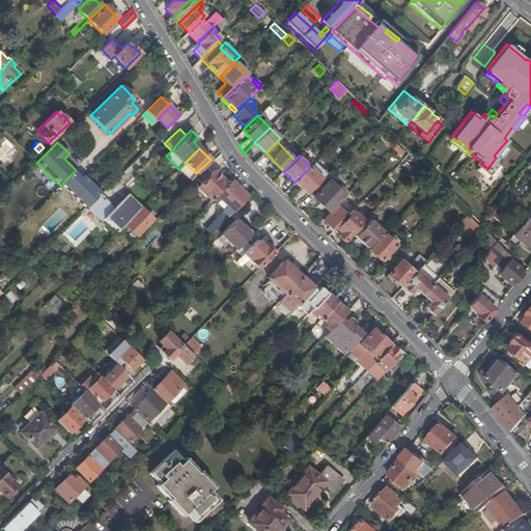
[(498,164),(494,161),(487,168),(481,163),(478,167),(488,175),(498,164)]
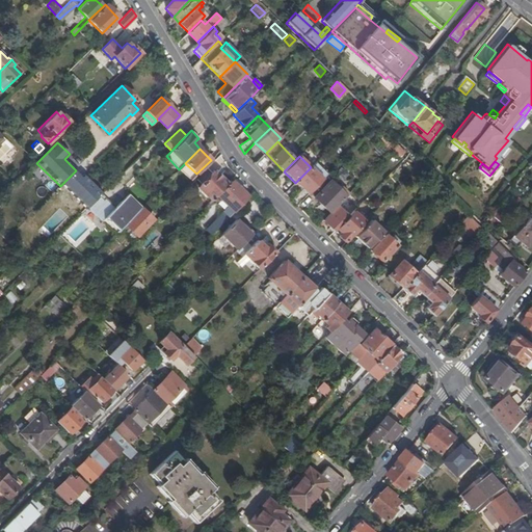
[(301,189),(291,201),(296,206),(309,193),(317,184),(322,179),(311,167),(295,183),(301,189)]
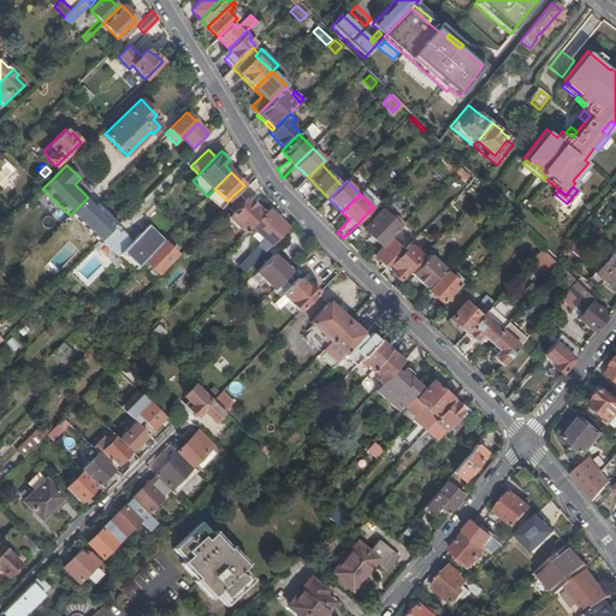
[(244,201),(238,195),(226,208),(232,213),(227,217),(244,232),(249,226),(262,213),(247,199),(244,201)]
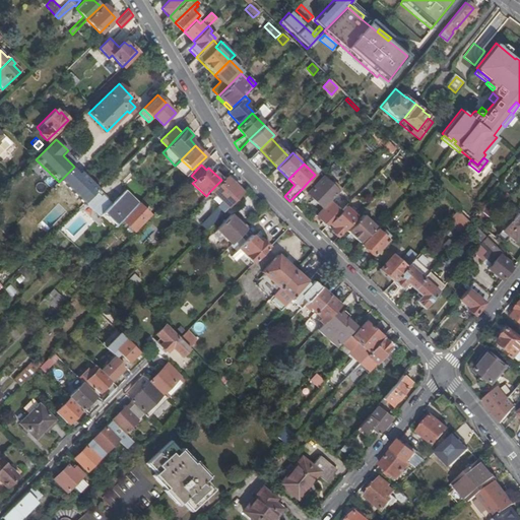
[(416,172),(423,178),(428,173),(421,166),(416,172)]
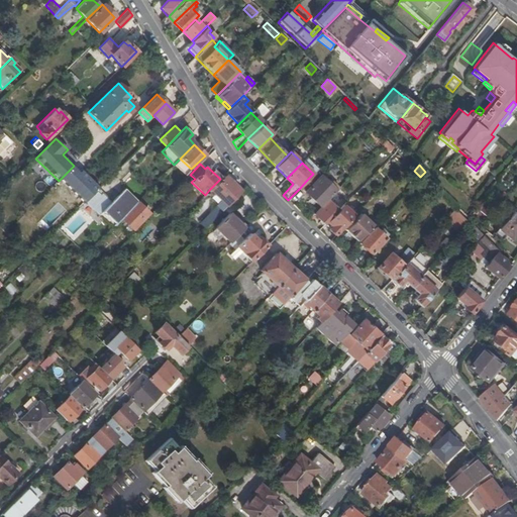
[(224,176),(220,179),(209,190),(221,201),(209,213),(214,218),(240,192),(224,176)]
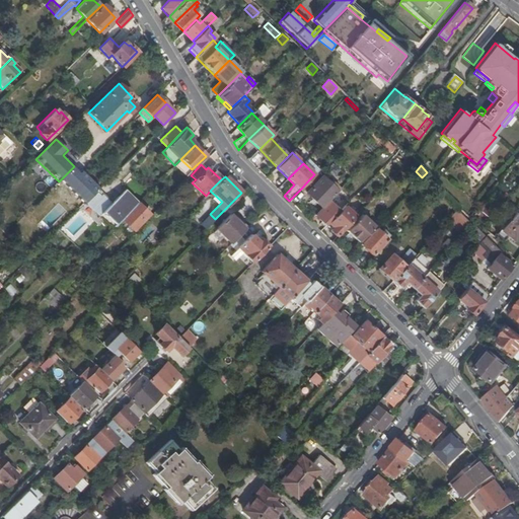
[(309,179),(301,189),(321,208),(328,201),(338,192),(322,176),(314,184),(309,179)]
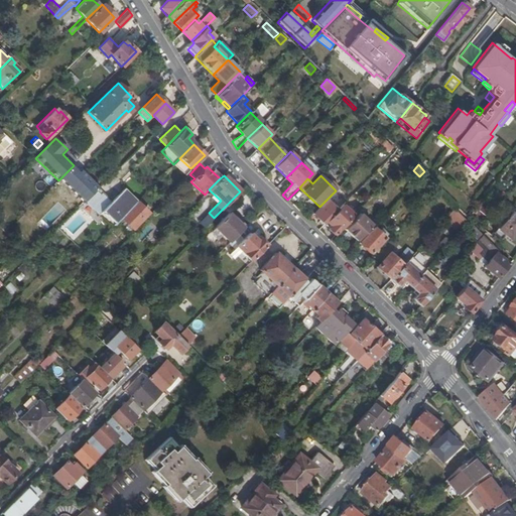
[(439,185),(432,178),(425,184),(432,192),(436,188),(439,185)]
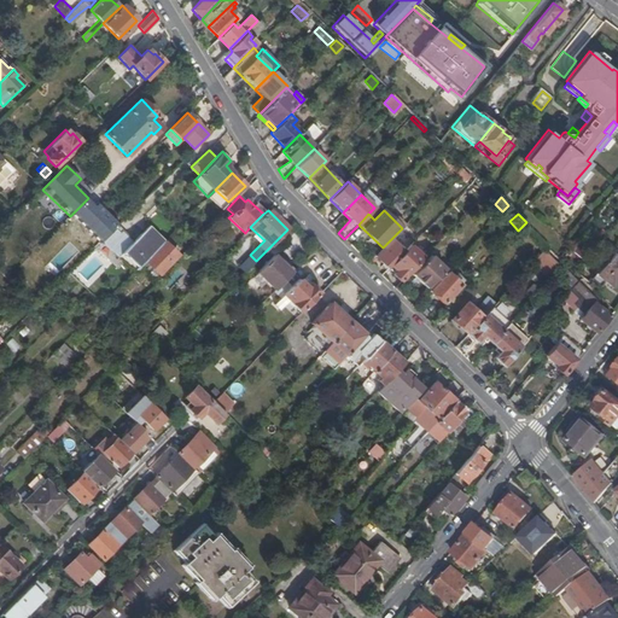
[(41,237),(54,225),(47,216),(34,228),(41,237)]
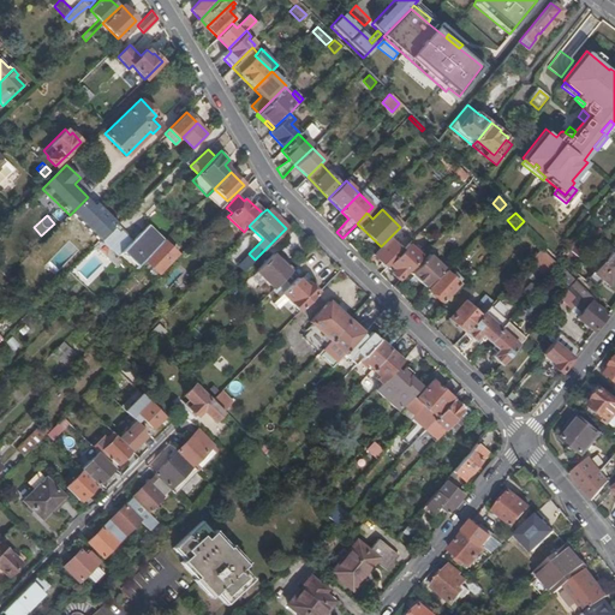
[(117,256),(132,240),(118,225),(102,240),(117,256)]
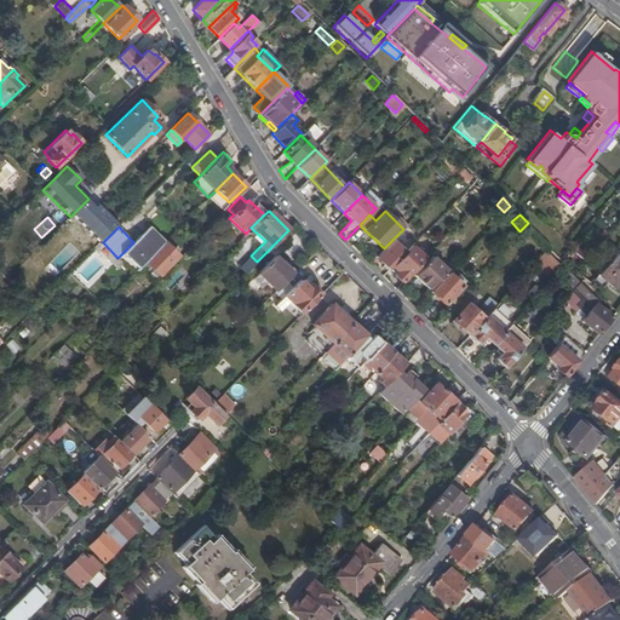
[(118,258),(133,274),(145,262),(165,242),(149,227),(133,242),(118,258)]
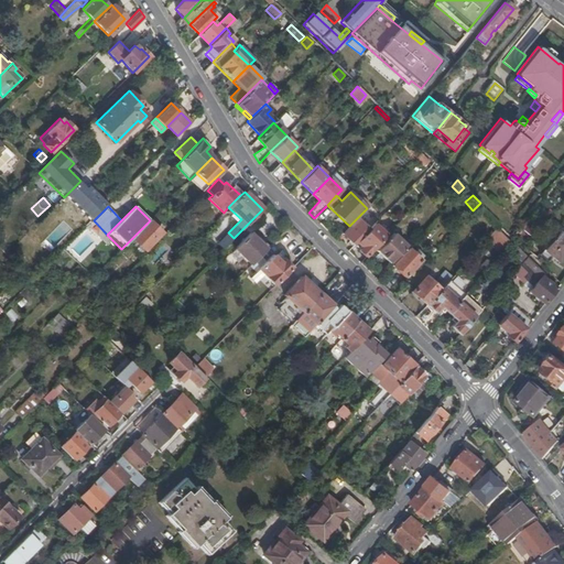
[(473,210),(472,213),(491,232),(496,228),(497,226),(477,206),(473,210)]
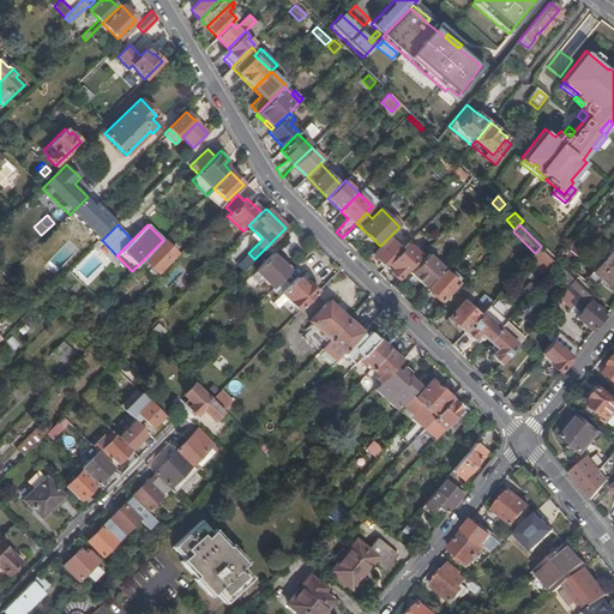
[(380,246),(372,254),(385,266),(389,264),(401,251),(402,250),(389,238),(380,246)]
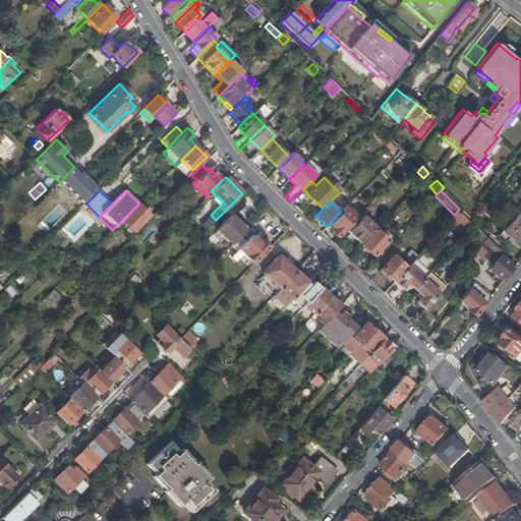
[(138,204),(122,220),(133,231),(150,215),(138,204)]
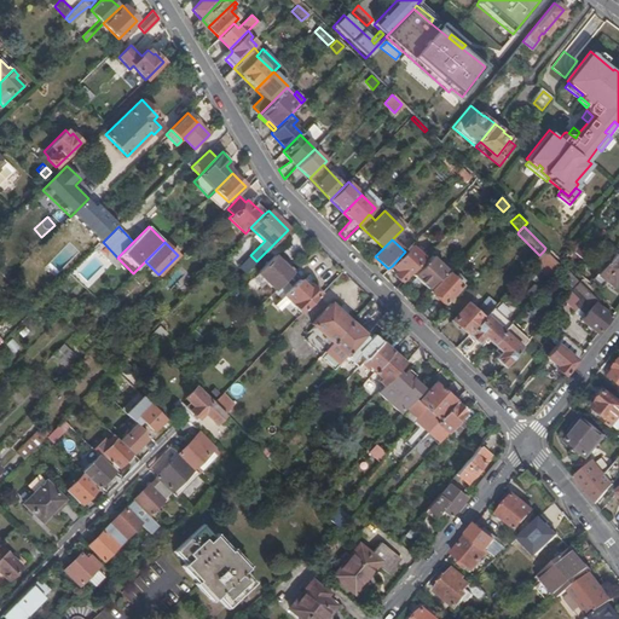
[(618,255),(618,244),(596,273),(612,287),(618,277),(618,259),(617,258),(618,255)]
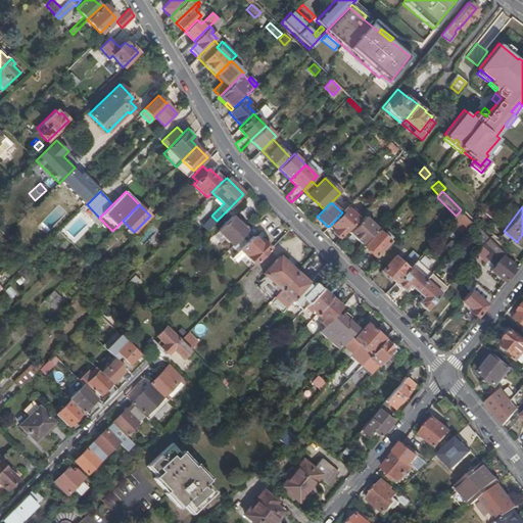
[(494,215),(488,209),(481,218),(488,224),(494,215)]
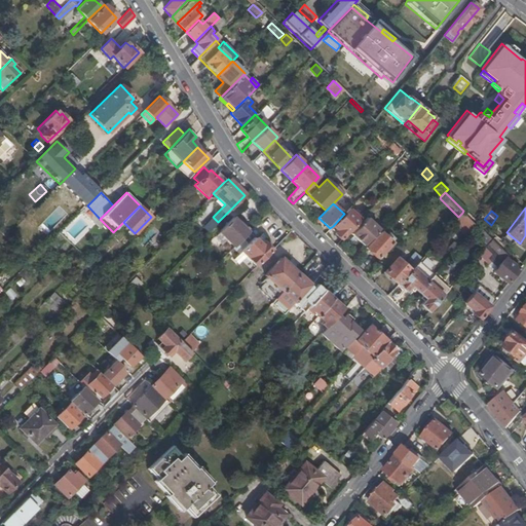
[(462,213),(458,217),(474,231),(474,230),(478,227),(462,213)]
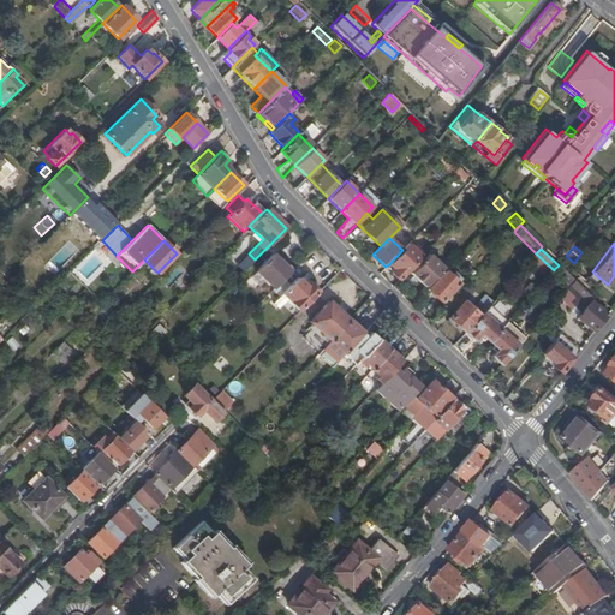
[(390,273),(399,280),(415,263),(401,251),(389,264),(394,269),(390,273)]
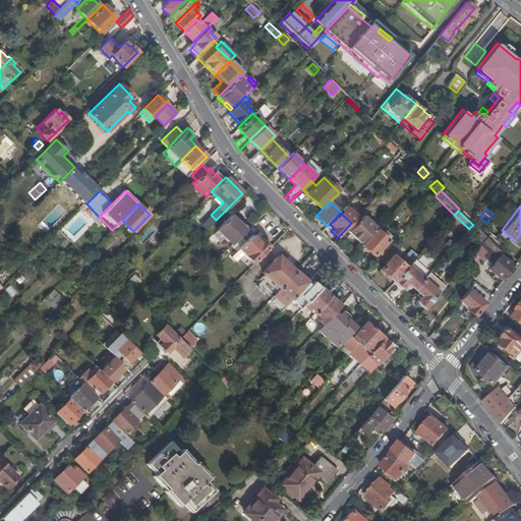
[(232,244),(246,230),(237,221),(231,215),(217,230),(232,244)]
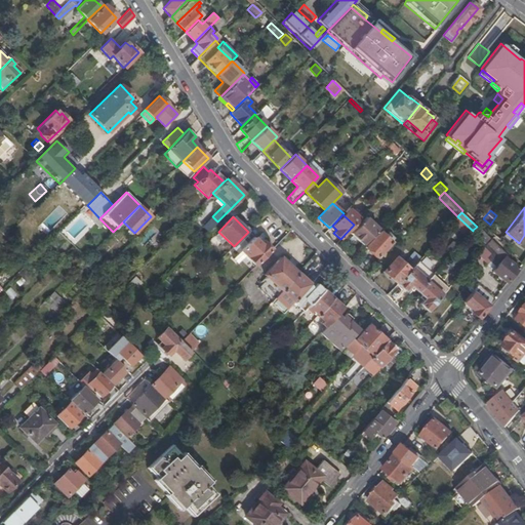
[(363,245),(378,229),(366,217),(351,234),(363,245)]
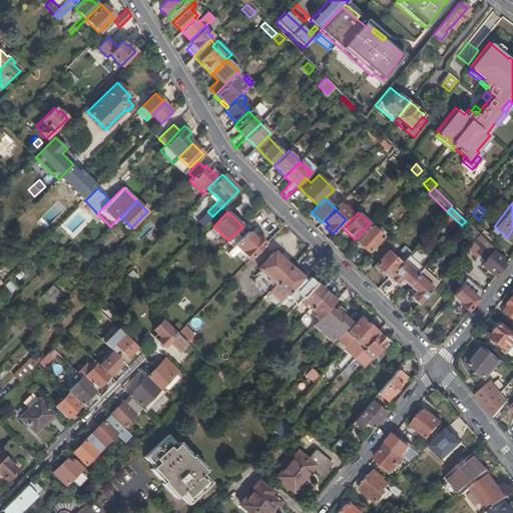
[(242,226),(244,224),(235,215),(233,217),(242,226)]
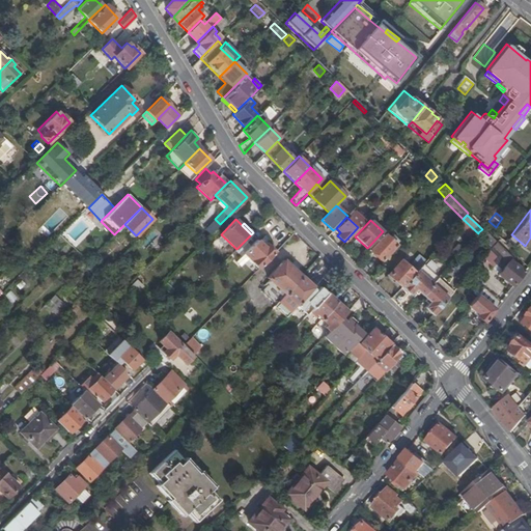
[(493,247),(497,242),(483,228),(482,229),(478,232),(493,247)]
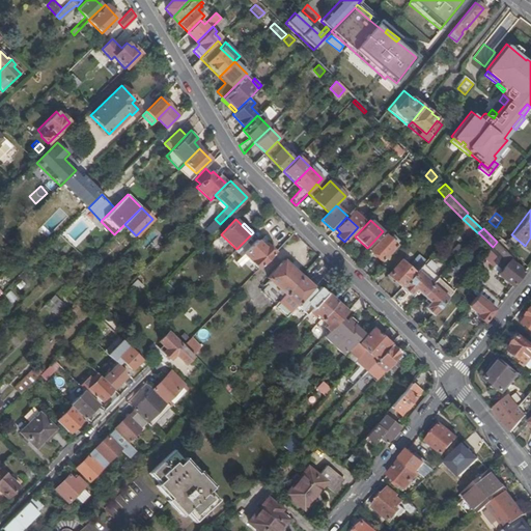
[(149,245),(155,250),(165,239),(159,233),(149,245)]
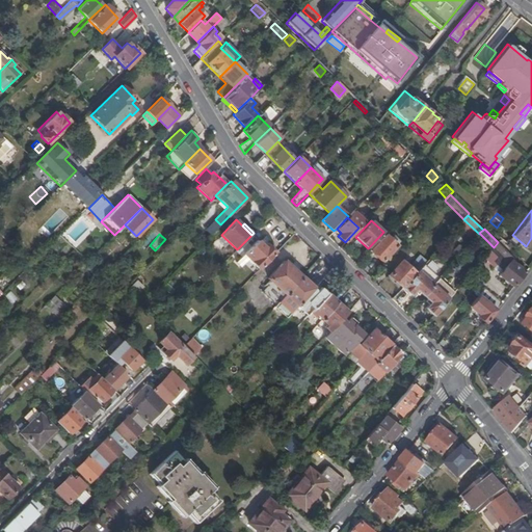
[(384,234),(369,250),(381,261),(400,241),(394,235),(390,239),(384,234)]
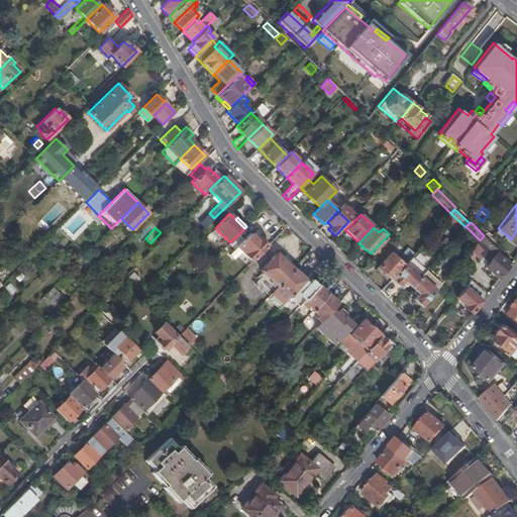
[(251,262),(268,245),(260,237),(256,240),(249,233),(243,239),(238,235),(229,244),(234,249),(232,250),(237,255),(241,251),(251,262)]
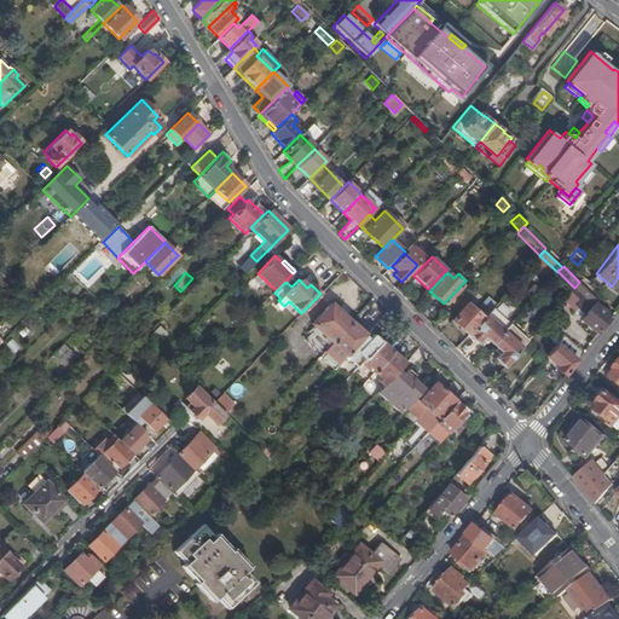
[(574,288),(573,289),(582,298),(591,308),(585,316),(583,318),(580,320),(588,325),(590,328),(597,334),(612,317),(595,304),(597,301),(579,282),(574,288)]
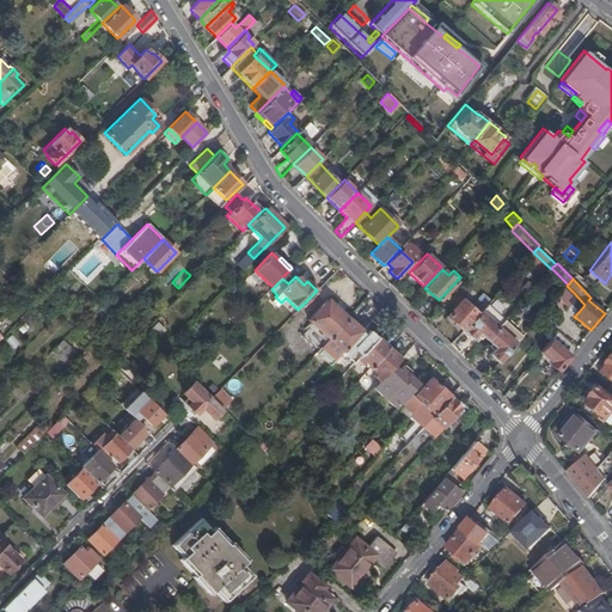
[(465,282),(445,304),(452,311),(447,316),(463,331),(477,314),(461,300),(471,288),(465,282)]
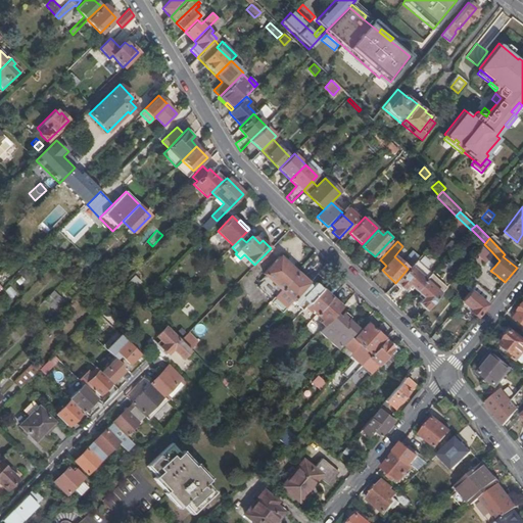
[(500,260),(491,251),(486,257),(489,259),(488,260),(494,267),(500,260)]
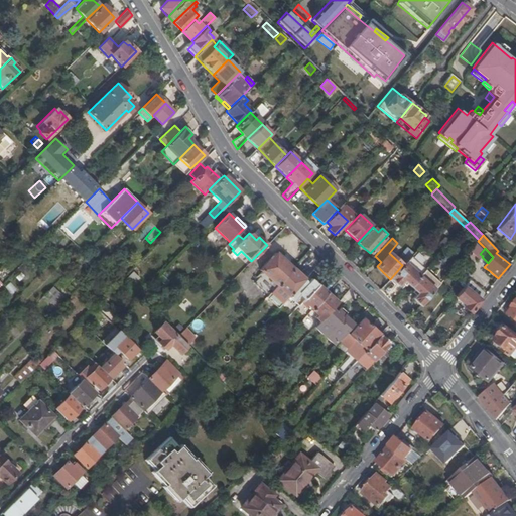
[(276,285),(292,268),(275,252),(259,270),(276,285)]
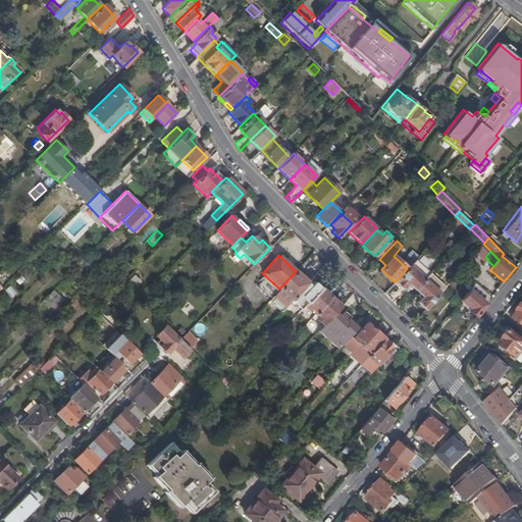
[(405,262),(409,266),(416,258),(412,255),(405,262)]
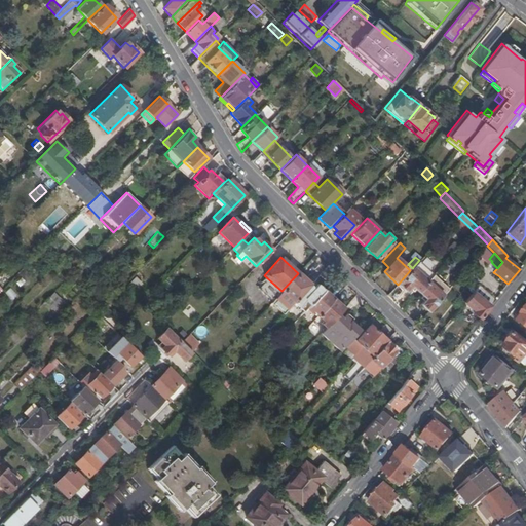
[(497,268),(491,262),(489,265),(495,270),(497,268)]
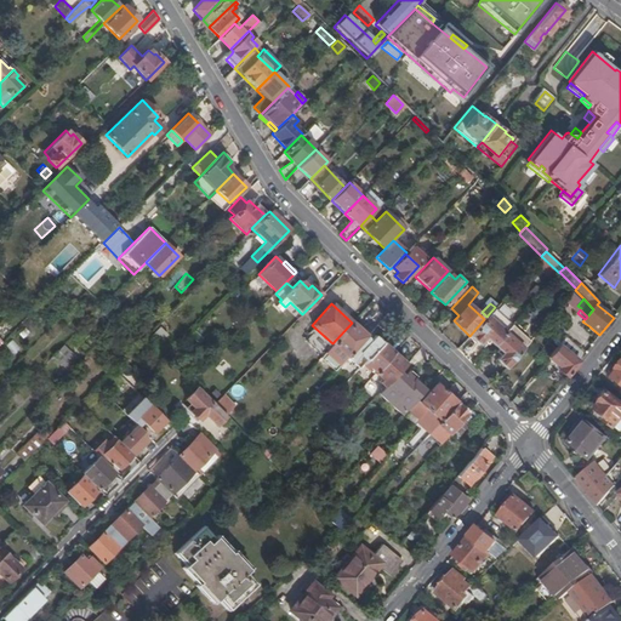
[(469,336),(463,342),(473,351),(485,337),(494,346),(505,334),(486,317),(484,319),(469,336)]
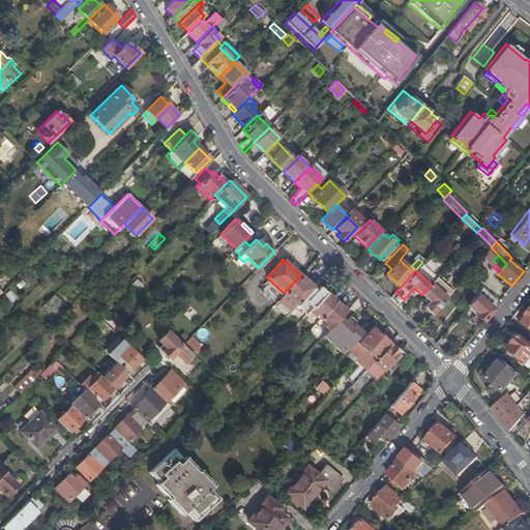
[(313,287),(300,275),(284,293),(296,305),(313,287)]
